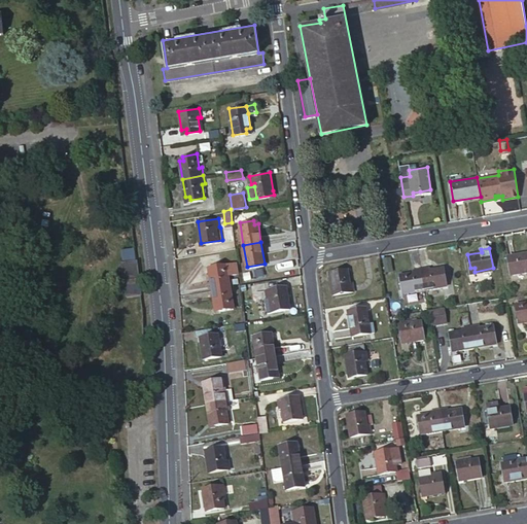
[(526,251),(506,255),(510,273),(526,270),(526,251)]
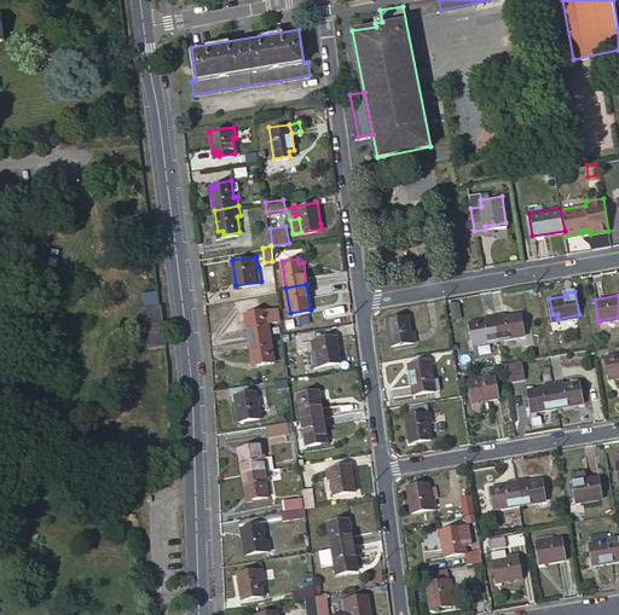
[(166,341),(161,301),(142,303),(148,342),(166,341)]
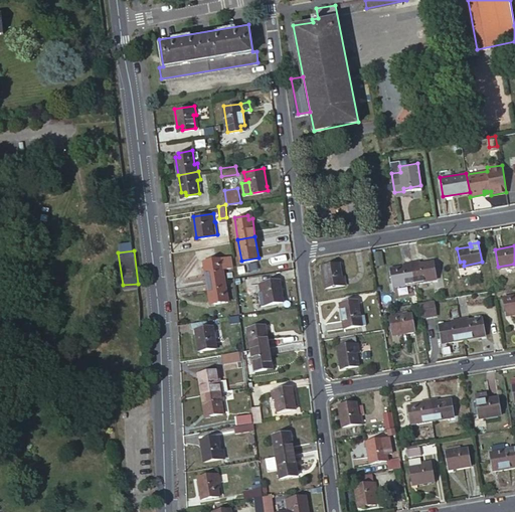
[(203,260),(207,282),(224,279),(222,268),(231,267),(229,256),(203,260)]
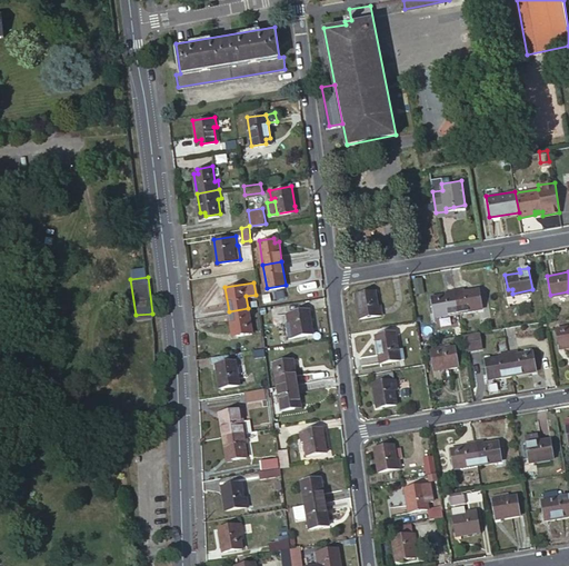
[(463,287),(455,288),(459,310),(478,307),(477,303),(481,301),(479,288),(465,290),(463,287)]
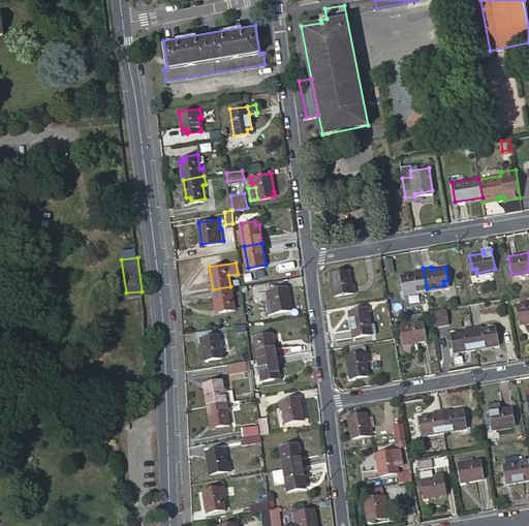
[(427,288),(423,268),(414,270),(415,272),(401,275),(404,288),(408,287),(409,291),(427,288)]
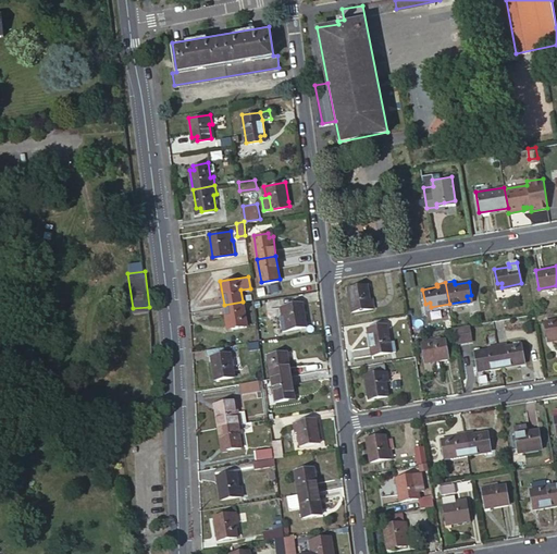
[(354,290),(349,291),(353,310),(374,306),(372,297),(369,297),(367,283),(353,285),(354,290)]
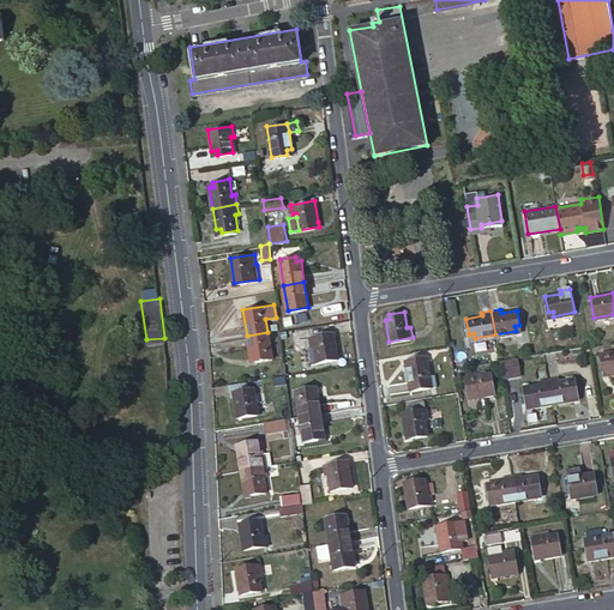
[(268,332),(247,336),(251,356),(254,355),(256,361),(271,357),(268,332)]
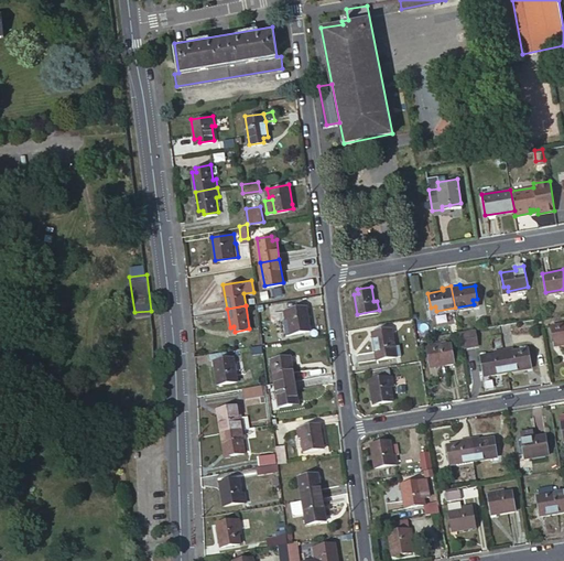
[(310,328),(310,324),(306,305),(284,309),(285,319),(284,320),(286,333),(310,328)]
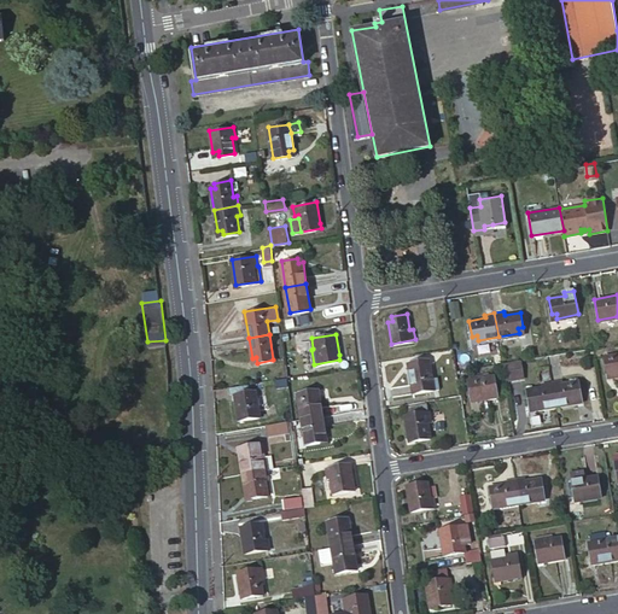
[(617,352),(605,355),(608,372),(613,370),(613,375),(617,374),(617,352)]
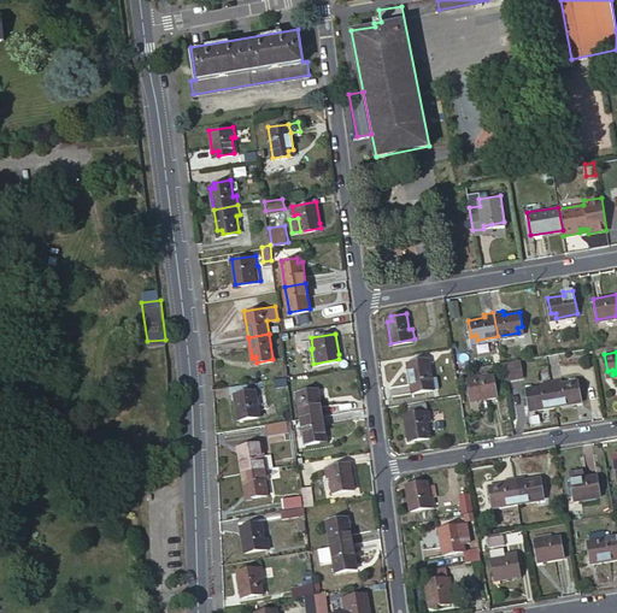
[(433,388),(432,376),(428,358),(412,360),(413,365),(409,366),(412,392),(433,388)]
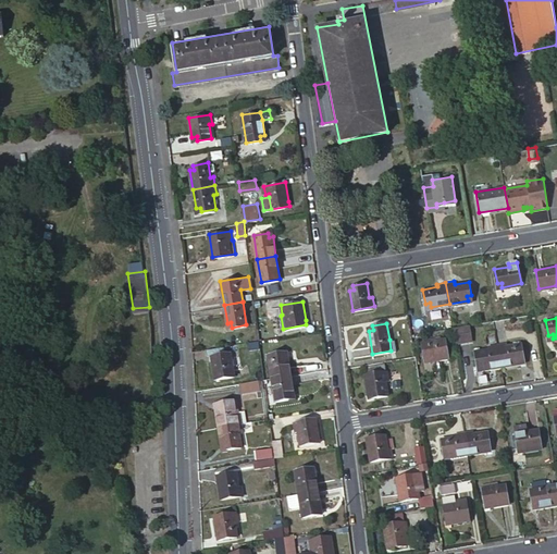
[(453,325),(456,341),(468,339),(466,323),(453,325)]
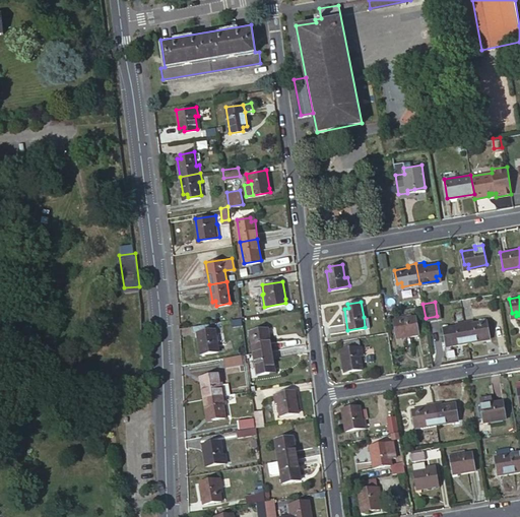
[(394,319),(396,333),(400,332),(401,336),(419,333),(416,315),(394,319)]
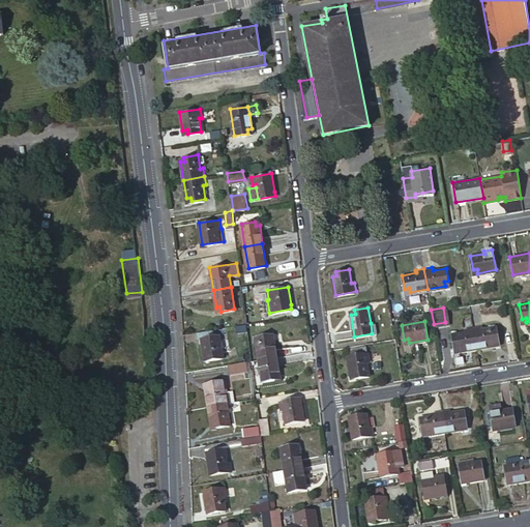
[(474,326),(477,348),(495,345),(494,341),(498,340),(496,326),(482,328),(481,325),(474,326)]
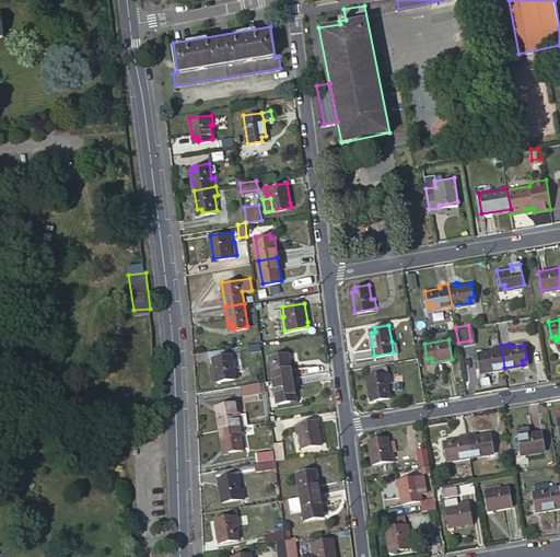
[(486,371),(504,368),(501,345),(492,347),(492,350),(478,352),(480,367),(485,367),(486,371)]
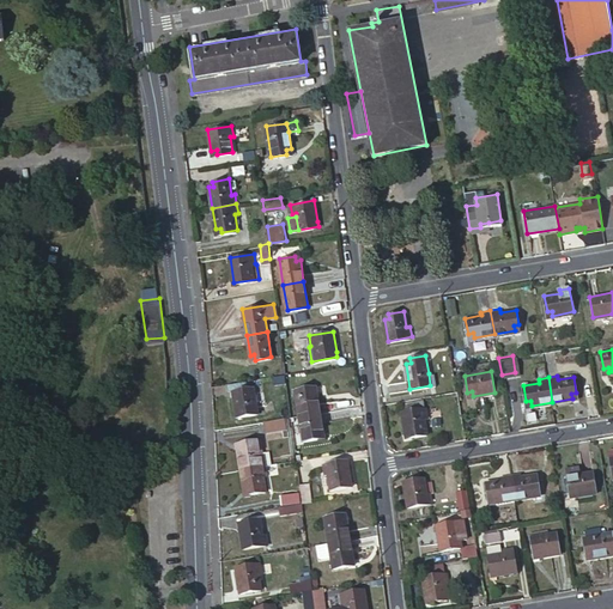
[(299,414),(320,410),(316,390),(311,390),(310,385),(295,388),(299,414)]
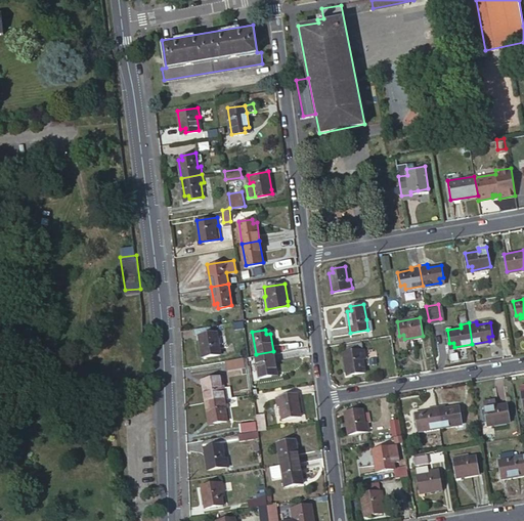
[(203,338),(200,338),(202,356),(219,353),(216,331),(203,333),(203,338)]
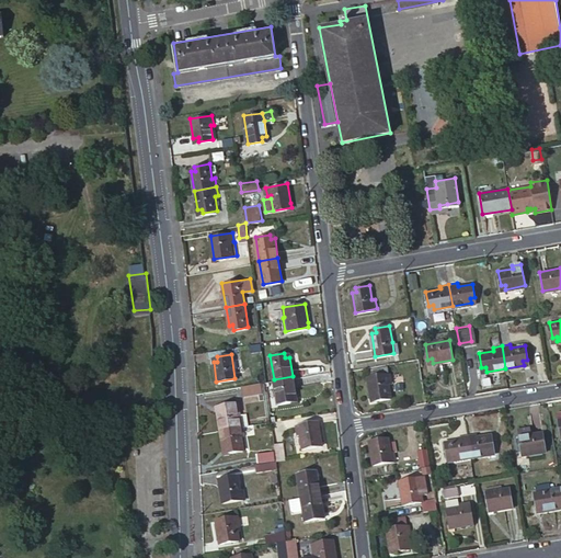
[(373,367),(374,375),(388,372),(387,365),(373,367)]
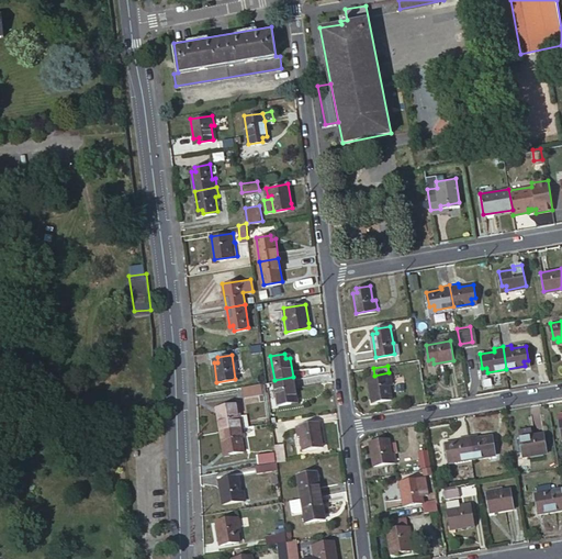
[(369,377),(372,397),(377,395),(377,400),(392,398),(390,382),(392,382),(391,373),(369,377)]
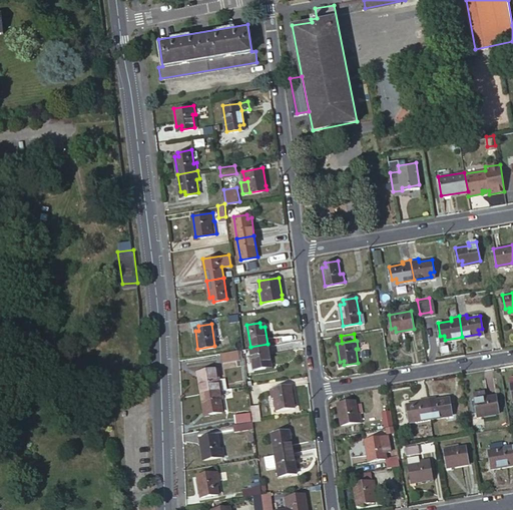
[(272,366),(268,344),(250,347),(253,368),(272,366)]
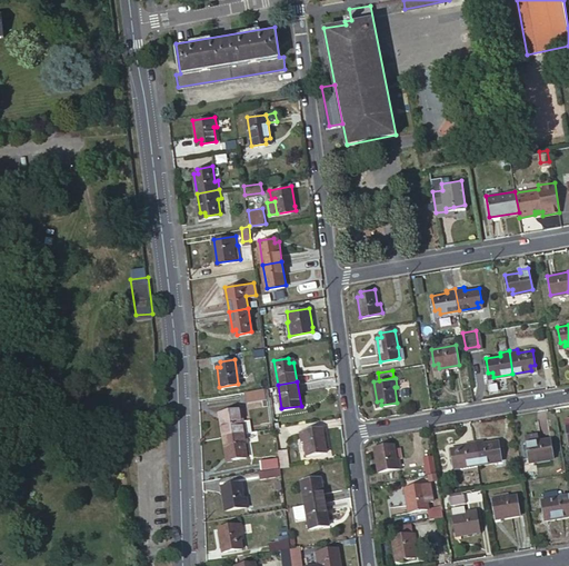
[(246,393),(247,400),(266,398),(265,389),(246,393)]
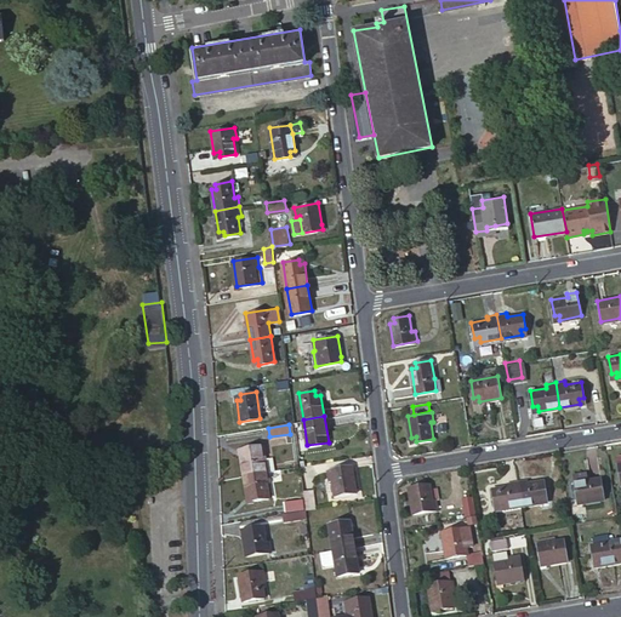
[(239,447),(243,474),(268,470),(266,460),(262,461),(260,444),(239,447)]
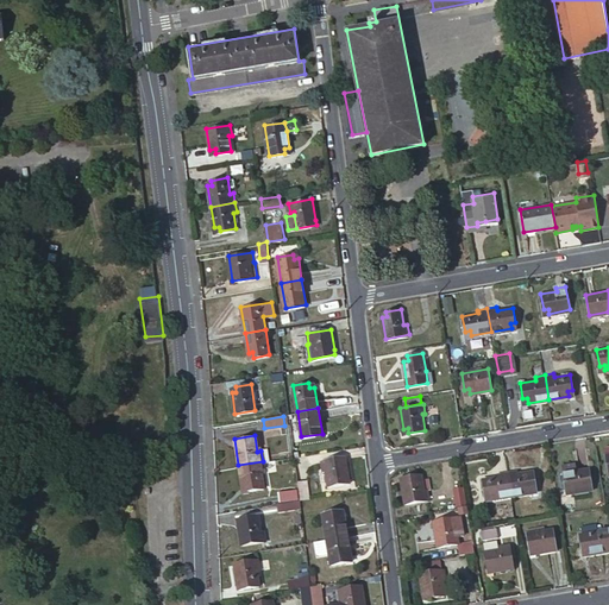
[(328,485),(345,483),(344,478),(349,477),(345,455),(321,460),(322,470),(326,470),(328,485)]
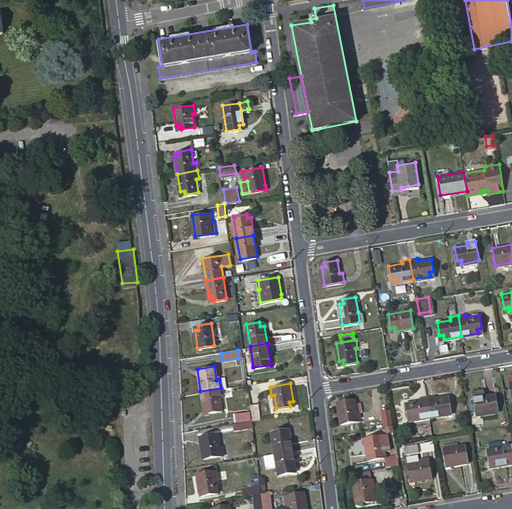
[(221,388),(200,391),(204,412),(221,409),(219,396),(222,395),(221,388)]
